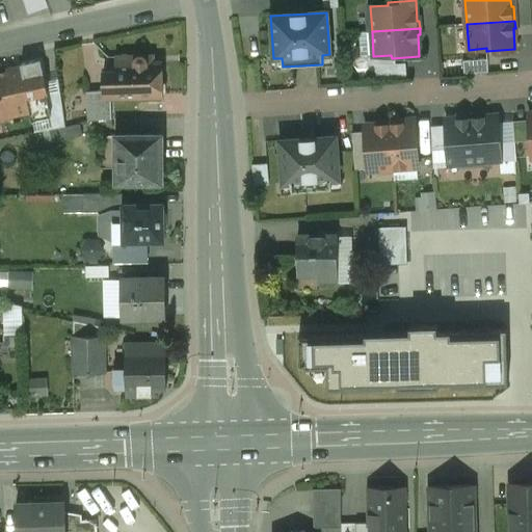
[(22,61),(23,69),(29,96),(33,117),(54,114),(44,56),(22,61)]
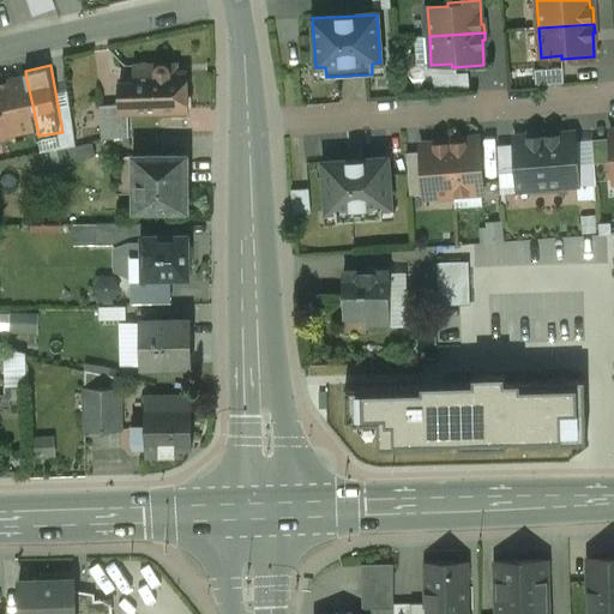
[(169,65),(133,66),(134,106),(134,114),(187,113),(187,110),(191,107),(191,96),(187,94),(187,72),(169,72),(169,65)]
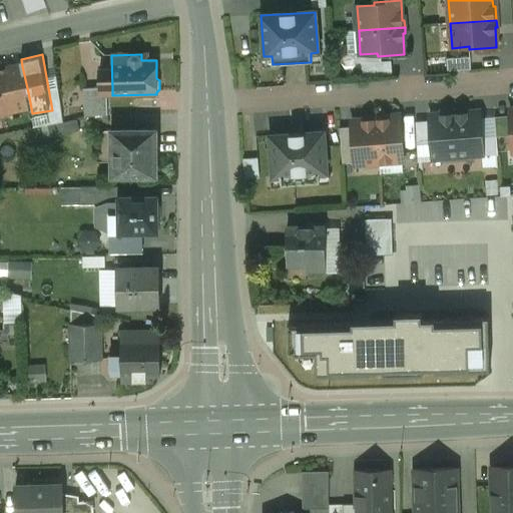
[(470,57),(447,59),(448,72),(471,70),(470,57)]
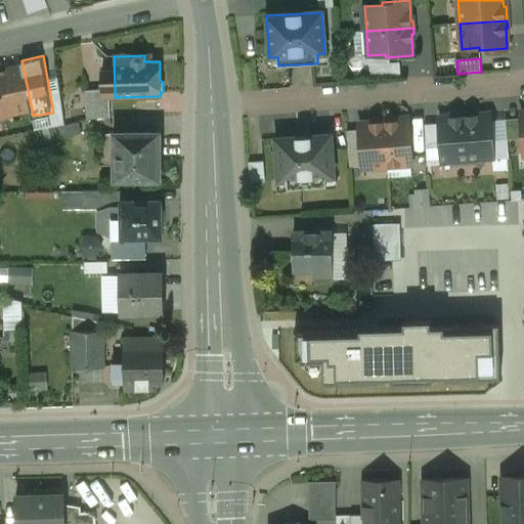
[(399,62),(368,64),(369,80),(400,78),(399,62)]
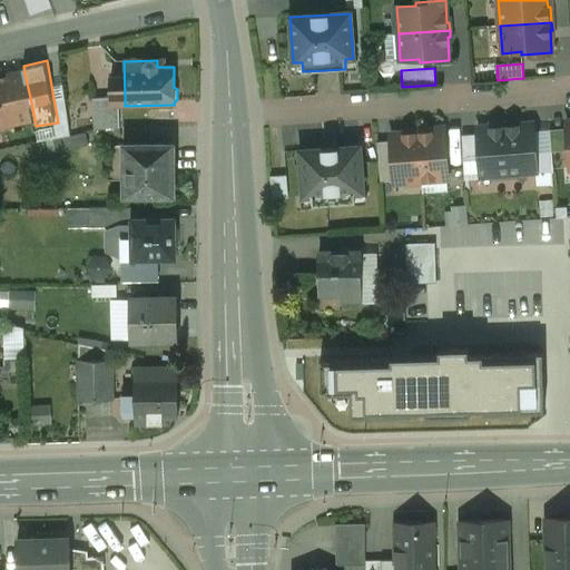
[(25,74),(0,78),(0,127),(15,124),(12,112),(27,109),(31,102),(25,74)]
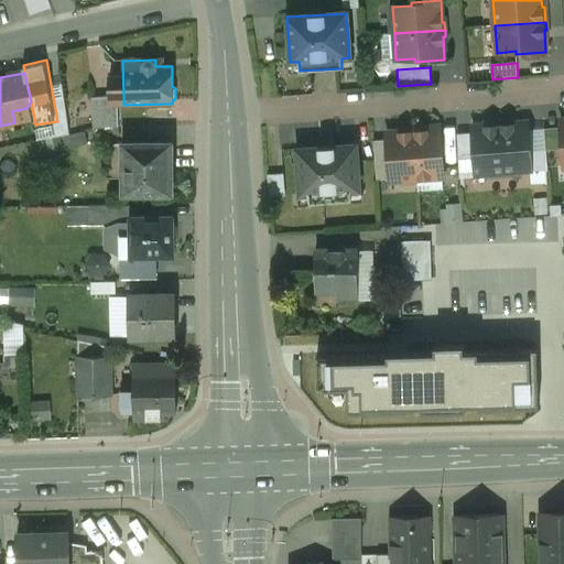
[(123,97),(91,97),(95,130),(110,127),(118,126),(118,105),(123,105),(123,97)]
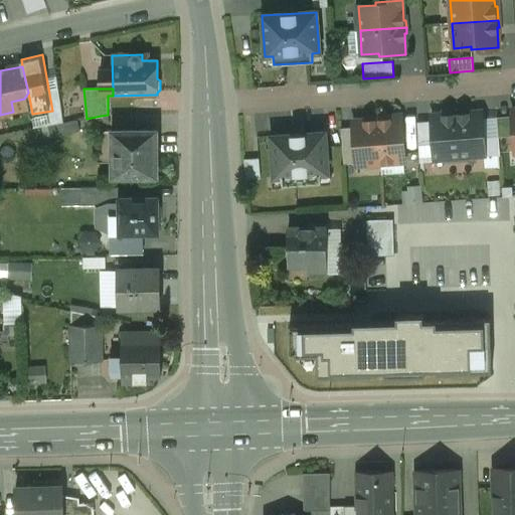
[(482,112),(462,114),(462,112),(449,113),(449,115),(431,116),(433,145),(434,158),(445,157),(445,159),(472,157),(472,155),(485,154),(482,112)]
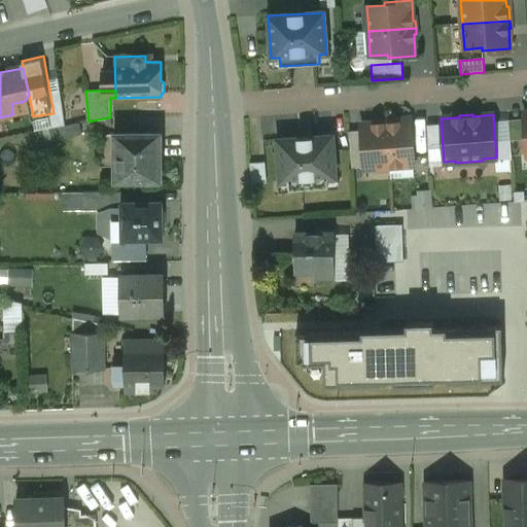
[(400,119),(386,120),(389,168),(414,166),(411,120),(400,121),(400,119)]
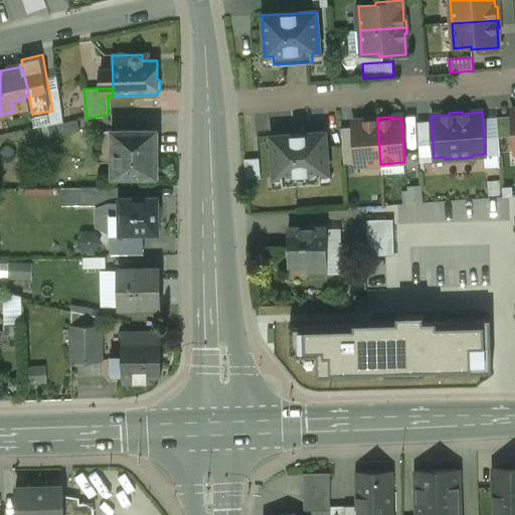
[(370,121),(353,122),(353,128),(356,164),(367,163),(367,165),(380,164),(377,118),(370,118),(370,121)]
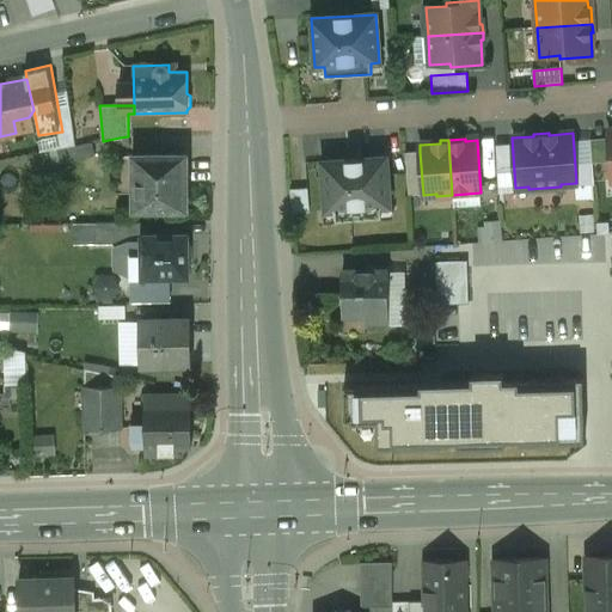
[(513,145),(495,146),(497,173),(514,172),(513,145)]
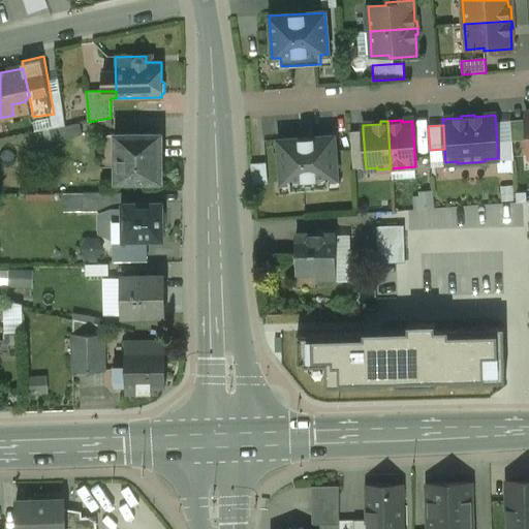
[(363,131),(350,132),(353,169),(366,168),(363,131)]
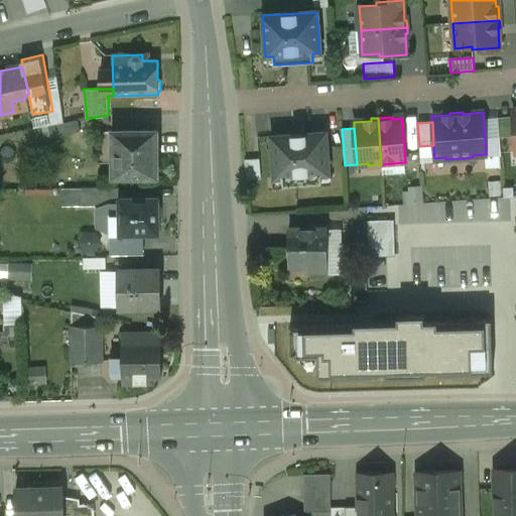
[(157,131),(113,132),(113,178),(158,177),(157,131)]
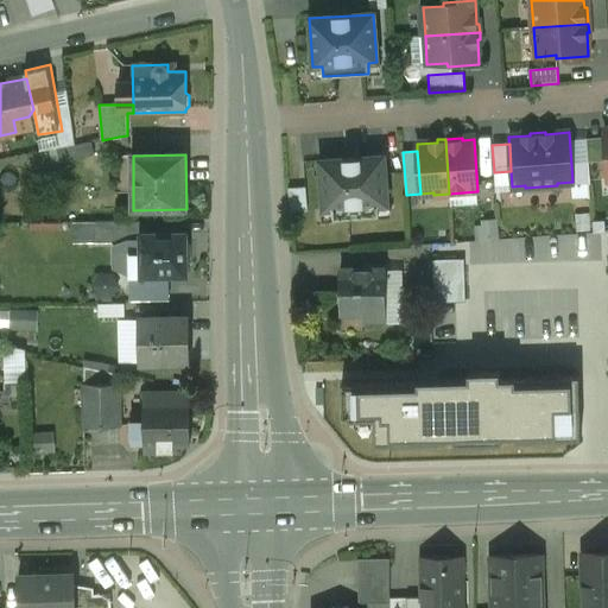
[(384,157),(320,162),(323,210),(333,209),(333,220),(379,216),(378,206),(387,206),(384,157)]
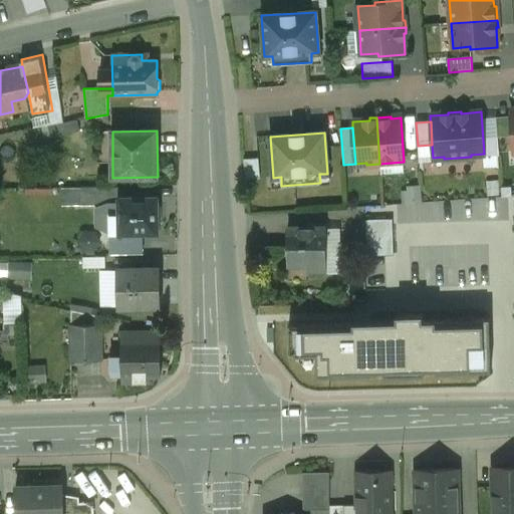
[(258,159),(244,160),(245,180),(259,179),(258,159)]
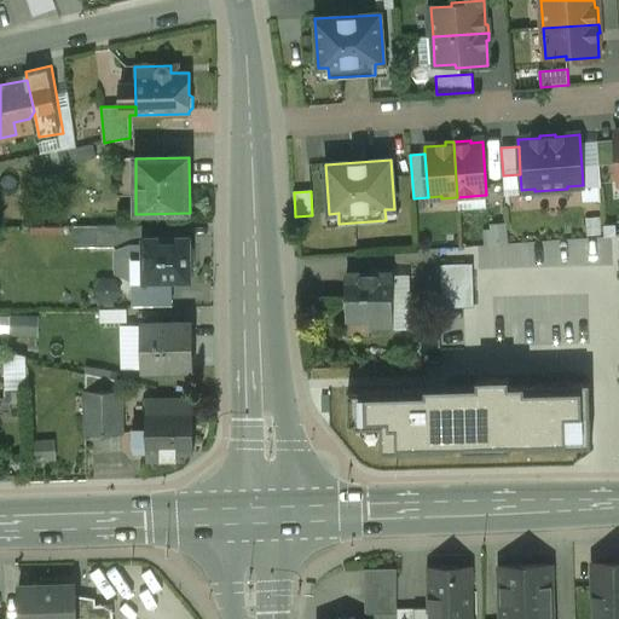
[(486,195),(457,197),(458,210),(486,209),(486,195)]
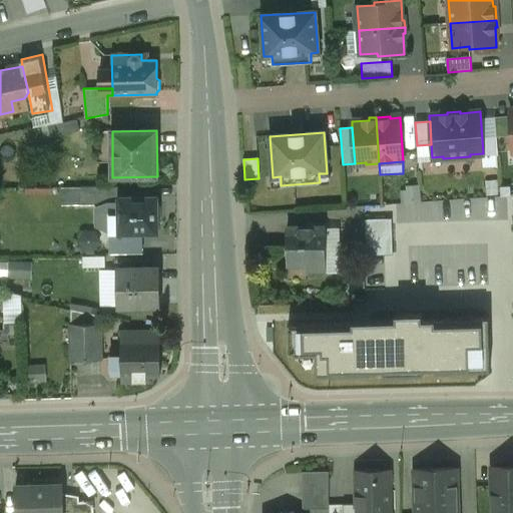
[(510,186),(500,187),(501,197),(510,196),(510,186)]
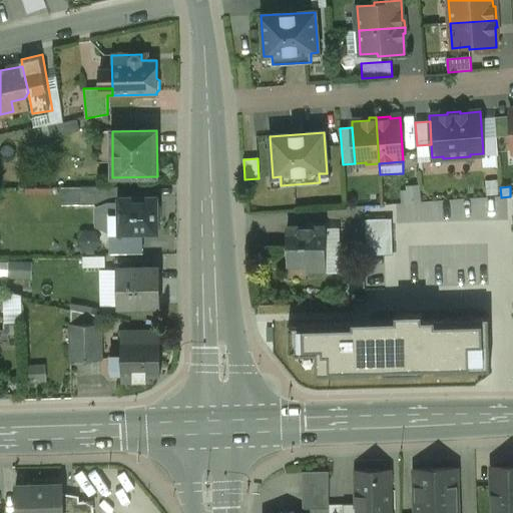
[(65,188),(66,204),(99,202),(98,187),(65,188)]
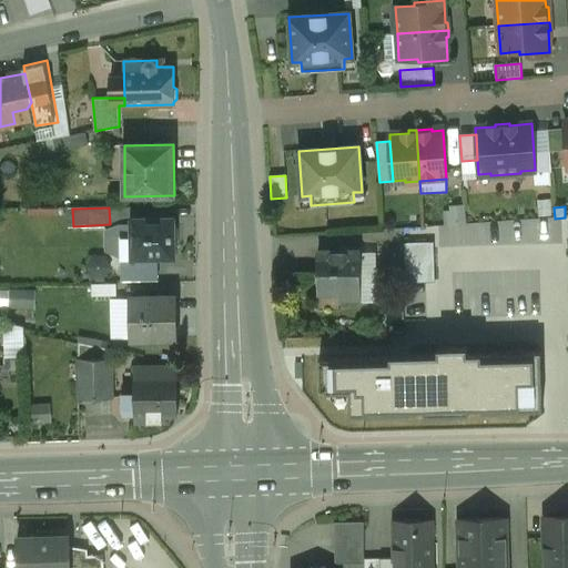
[(173,217),(131,219),(132,239),(121,239),(122,259),(174,256),(173,217)]
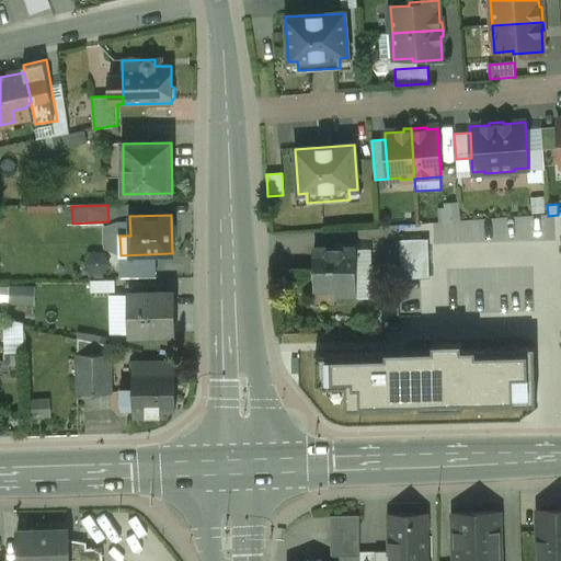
[(399,241),(400,278),(428,277),(427,241),(399,241)]
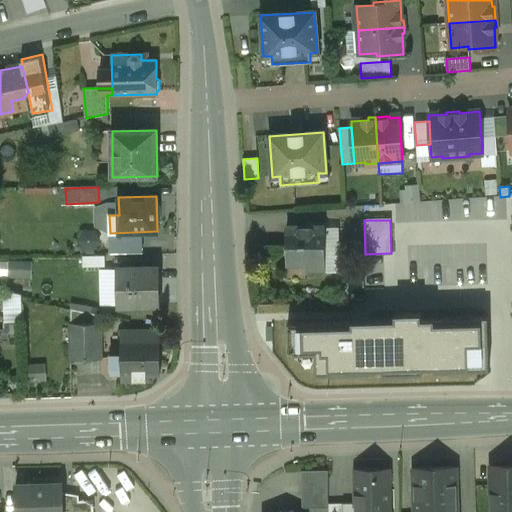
[(323,228),(286,228),(286,264),(306,264),(306,273),(324,273),(323,228)]
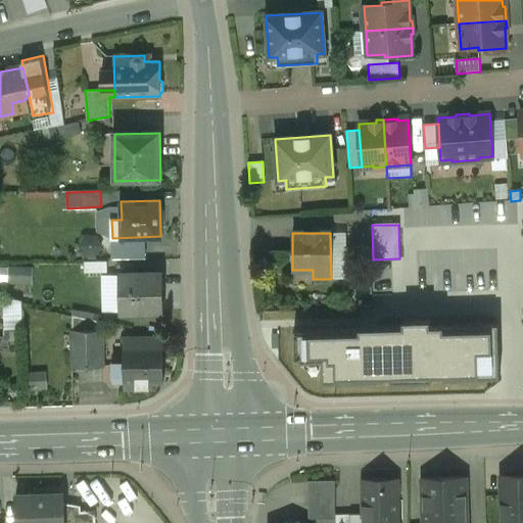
[(101,255),(101,245),(84,245),(85,256),(101,255)]
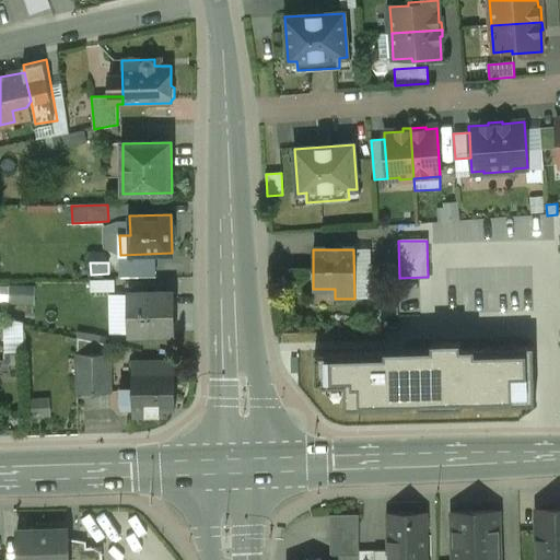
[(116,291),(117,280),(93,279),(93,290),(116,291)]
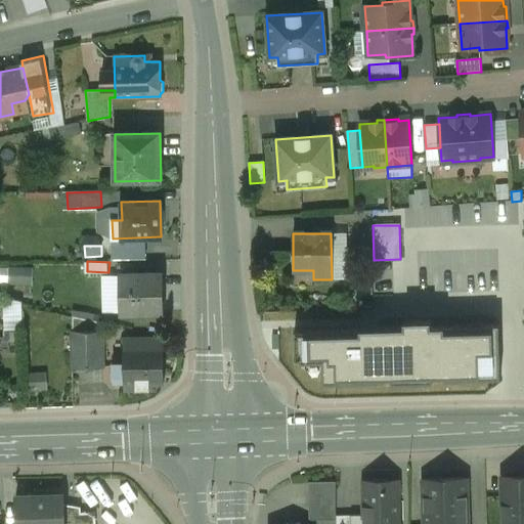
[(163,274),(122,274),(122,313),(163,313),(163,274)]
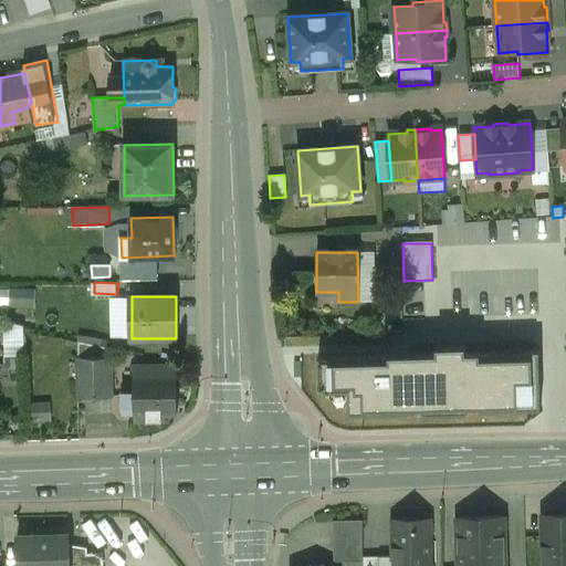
[(481,409),(540,407),(538,352),(465,353),(465,346),(437,347),(437,354),(318,356),(320,390),(349,389),(349,412),(409,411),(409,407),(422,406),(422,412),(467,411),(467,406),(481,405),(481,409)]
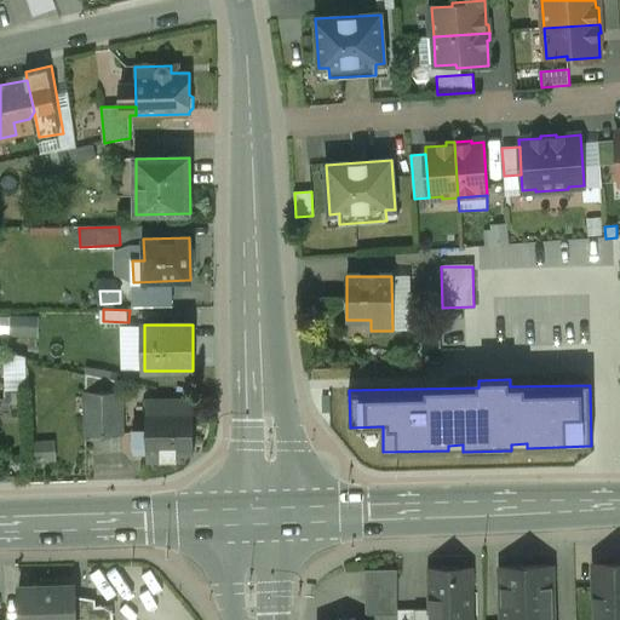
[(121,391),(85,392),(86,436),(122,435),(121,391)]
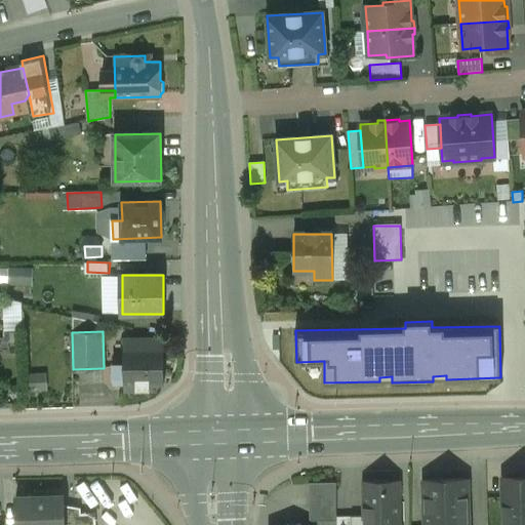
[(164,349),(125,349),(125,389),(151,389),(151,382),(164,382),(164,349)]
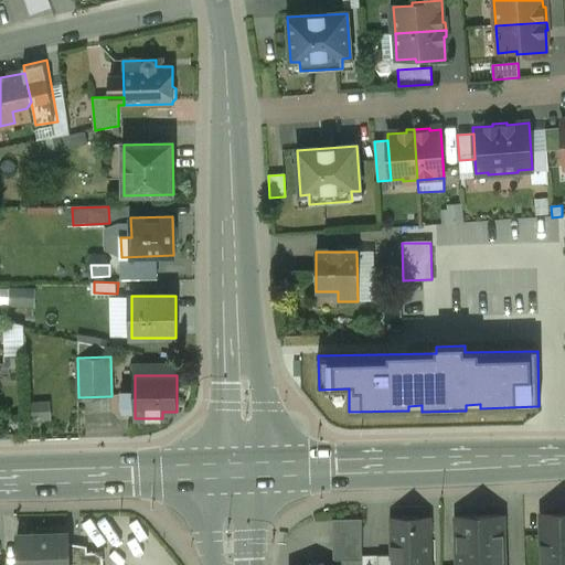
[(564,513),(542,514),(543,561),(564,560),(564,513)]
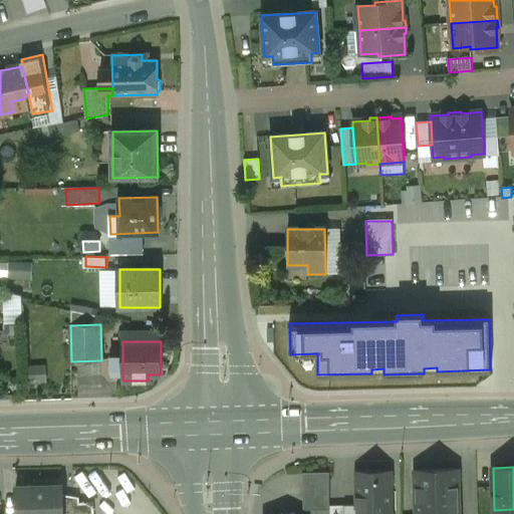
[(458,513),(457,470),(415,471),(416,513),(458,513)]
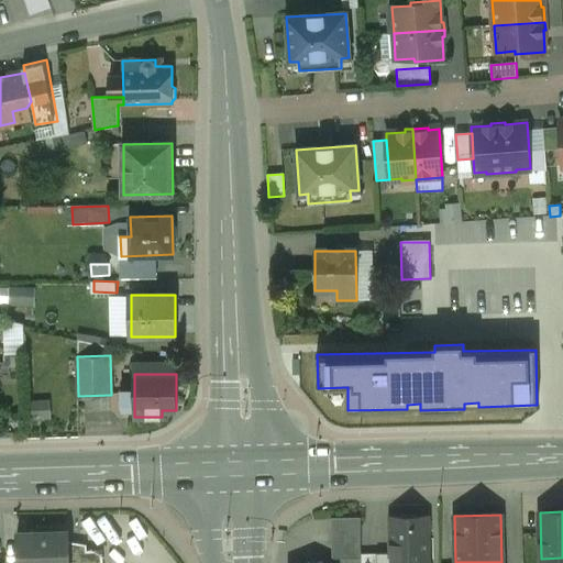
[(138,516),(128,521),(144,550),(154,544),(138,516)]
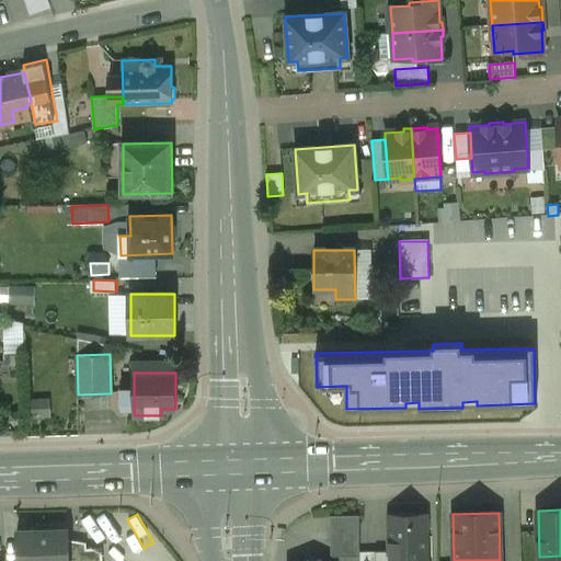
[(425,515),(389,515),(390,552),(390,559),(426,559),(425,515)]
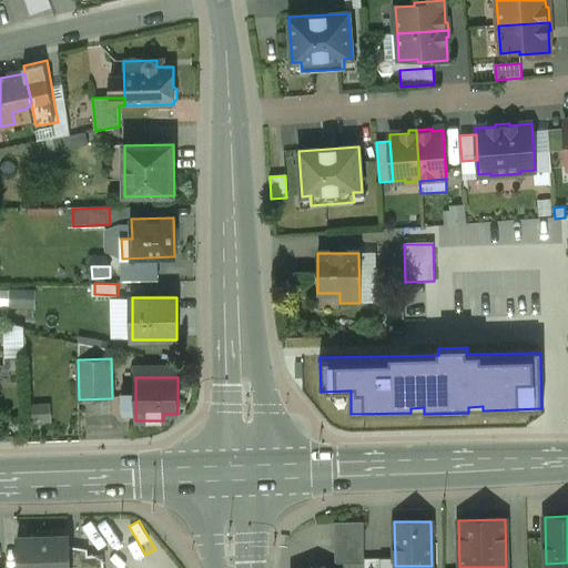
[(364,559),(364,523),(334,524),(335,565),(364,565),(364,559)]
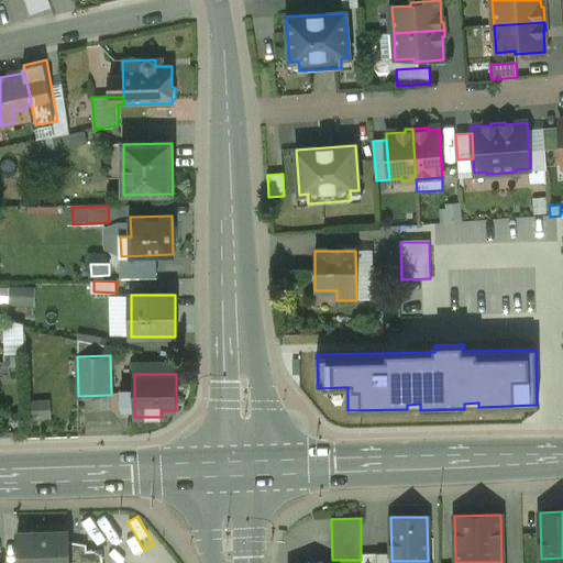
[(68,533),(17,536),(18,562),(80,562),(80,551),(80,544),(68,543),(68,533)]
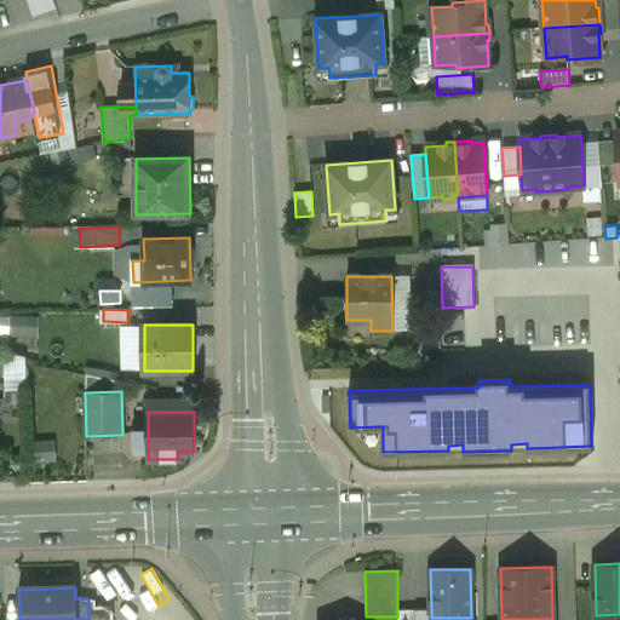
[(89,619),(113,619),(113,606),(89,607),(89,619)]
